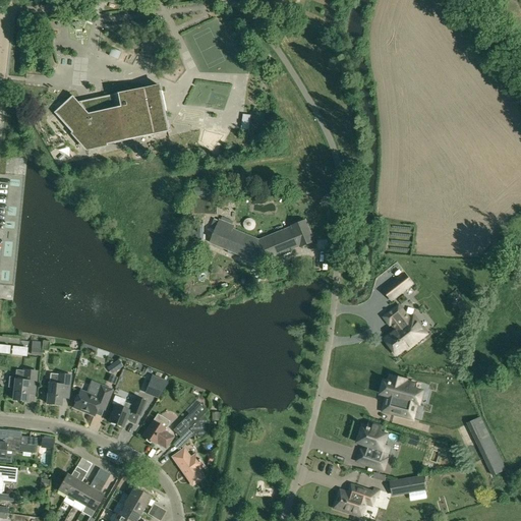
[(122,53),(113,49),(110,56),(119,60),(122,53)]
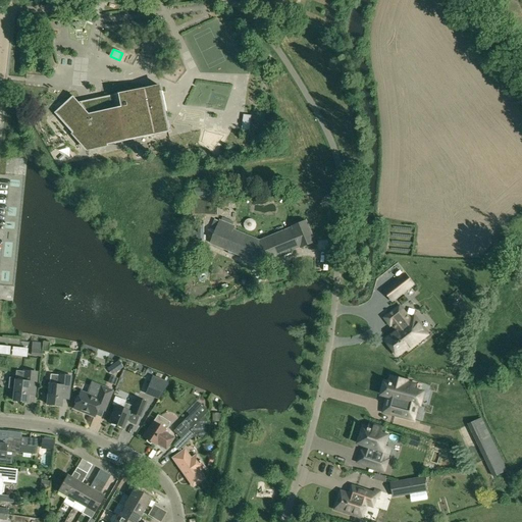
[(161,87),(154,89),(99,100),(94,101),(94,104),(95,104),(95,105),(84,107),(81,104),(80,102),(73,96),(55,113),(88,150),(170,133),(166,112),(162,92),(161,87)]
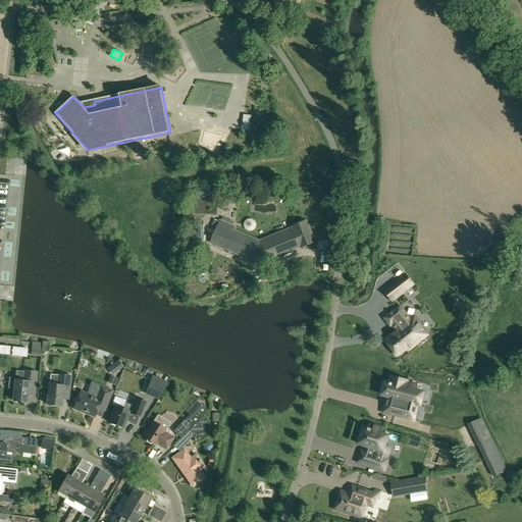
[(255,132),(256,116),(248,115),(247,131),(255,132)]
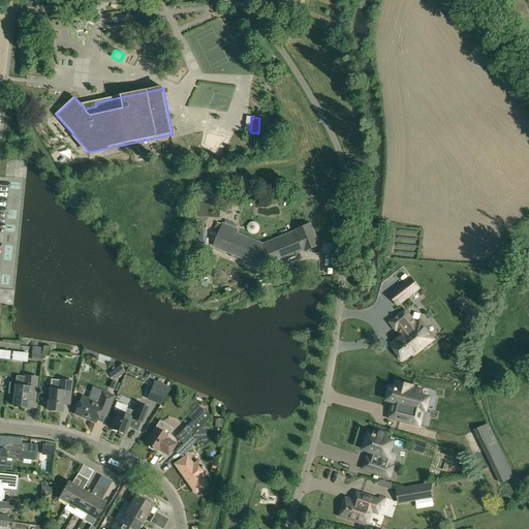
[(239,228),(222,222),(220,229),(213,246),(261,266),(304,250),(305,250),(319,245),(310,223),(297,228),(298,229),(261,243),(237,234),(239,228)]
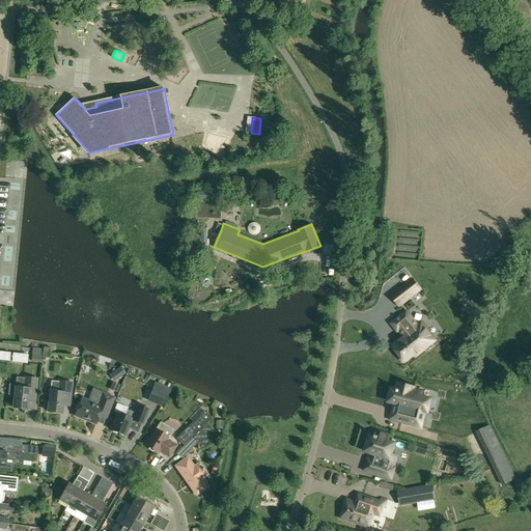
[(530,245),(530,243),(530,226),(522,235),(530,245)]
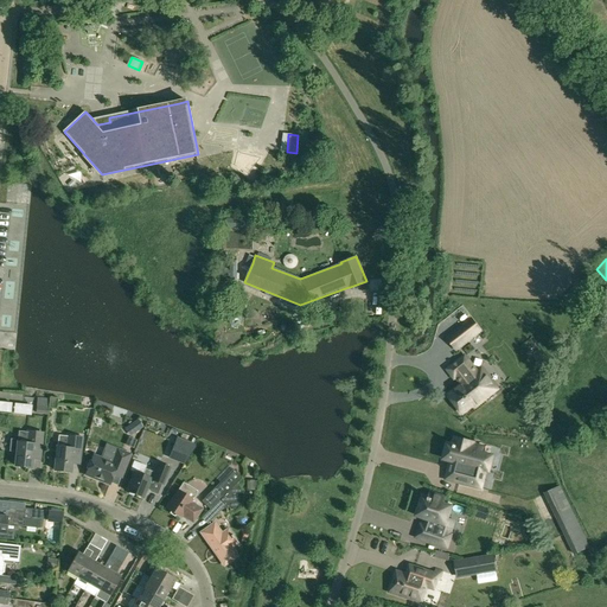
[(464,344),(480,330),(471,318),(454,331),(464,344)]
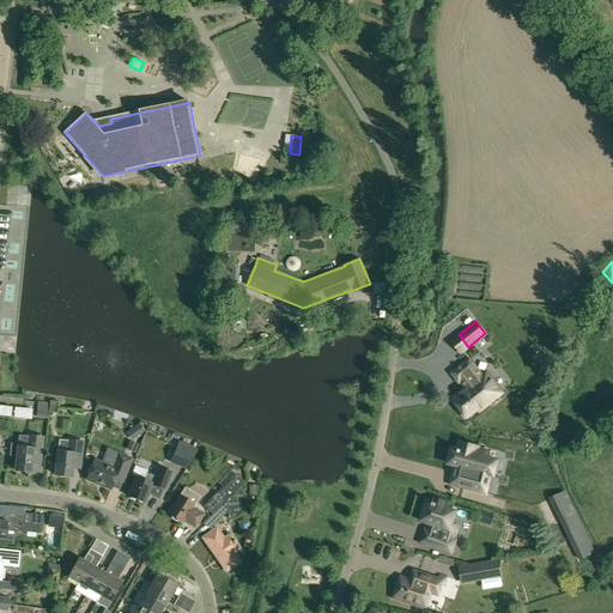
[(481,410),(493,400),(478,380),(475,381),(469,374),(477,369),(469,359),(451,374),(459,382),(460,381),(466,388),(453,399),(467,418),(479,408),(481,410)]
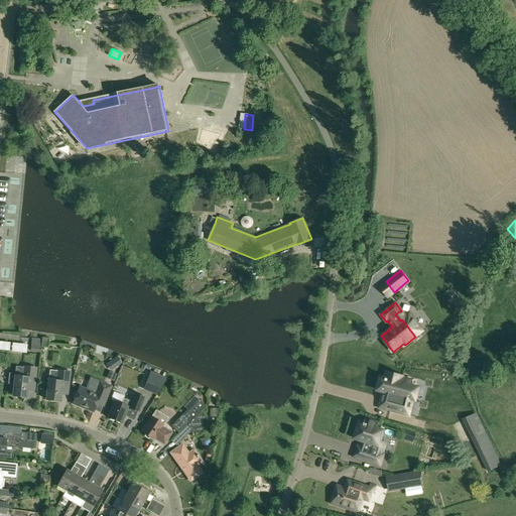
[(41,347),(41,346),(40,346),(41,339),(31,338),(30,352),(41,353),(41,347)]
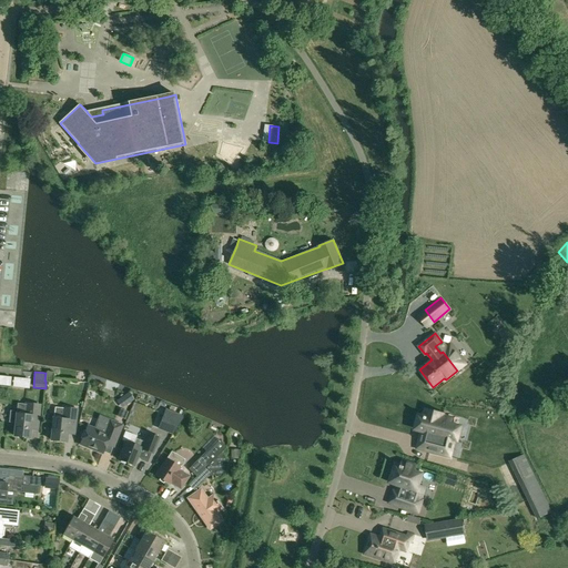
[(0,375),(0,385),(10,386),(11,377),(0,375)]
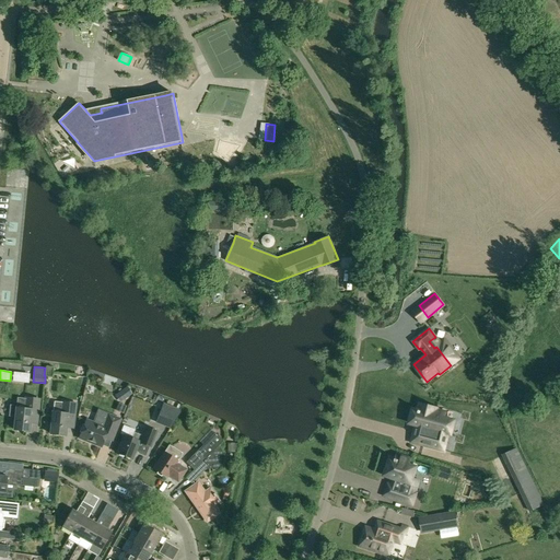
[(10,405),(9,417),(15,418),(14,430),(28,431),(30,424),(30,423),(36,424),(37,413),(39,399),(26,398),(25,409),(18,408),(18,406),(16,406),(10,405)]
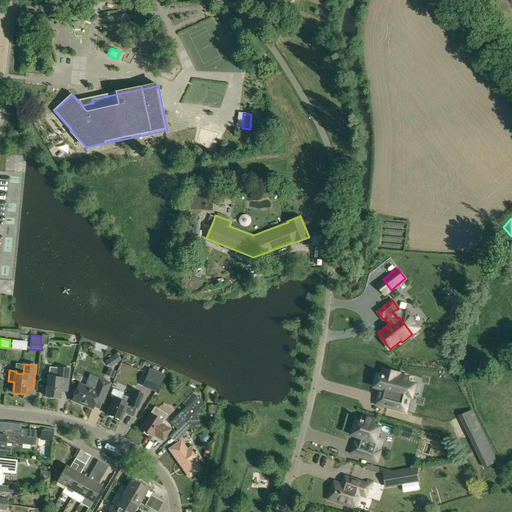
[(48,377),(46,397),(59,398),(60,392),(60,391),(67,391),(68,382),(69,369),(57,368),(49,367),(48,377)]
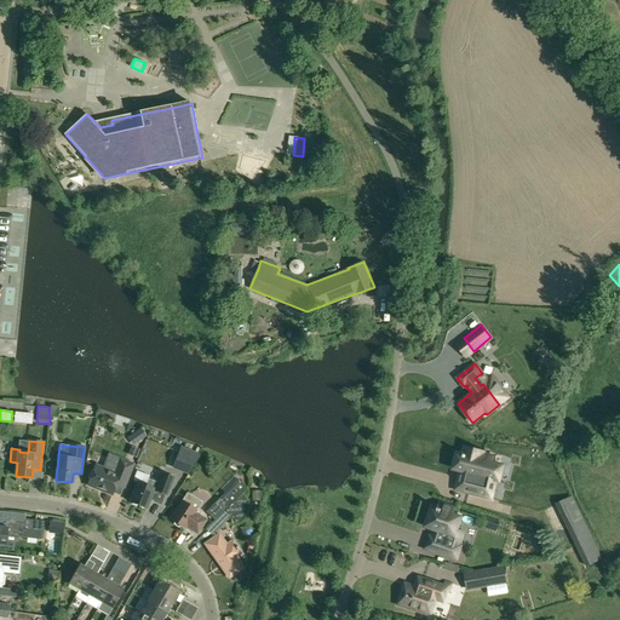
[(182,446),(173,468),(189,475),(201,454),(182,446)]
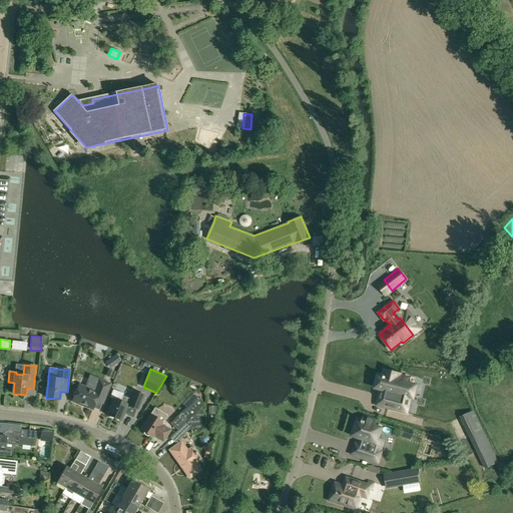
[(378,376),(375,388),(381,390),(386,391),(385,393),(391,395),(388,408),(407,413),(407,412),(405,412),(409,397),(412,398),(413,398),(404,395),(407,383),(408,378),(400,376),(400,375),(385,371),(383,377),(378,376)]
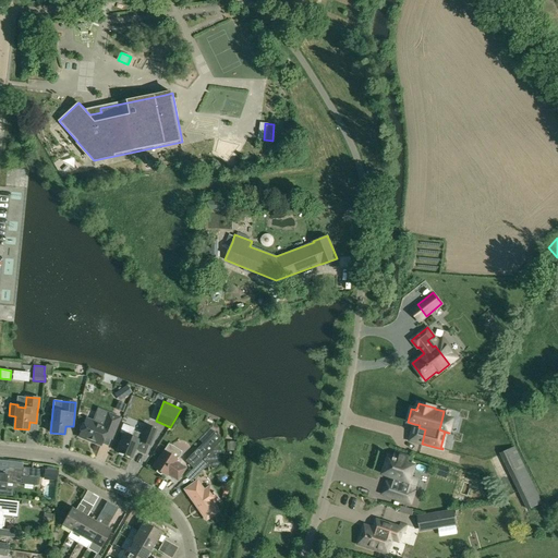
[(86,419),(79,437),(100,446),(101,444),(106,432),(113,435),(120,417),(108,413),(106,420),(95,415),(93,421),(86,419)]
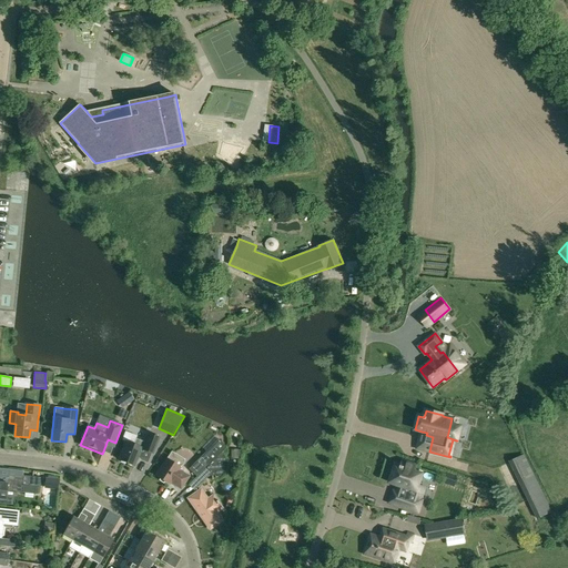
[(152,454),(159,437),(150,434),(145,443),(135,438),(133,445),(127,442),(119,459),(134,466),(141,448),(143,449),(152,454)]
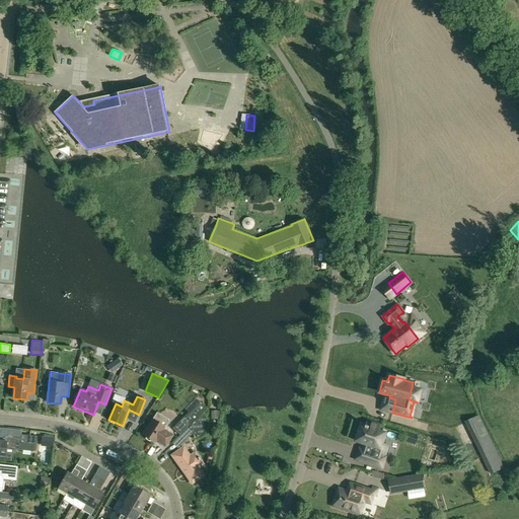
[(200,401),(186,416),(194,423),(208,409),(200,401)]
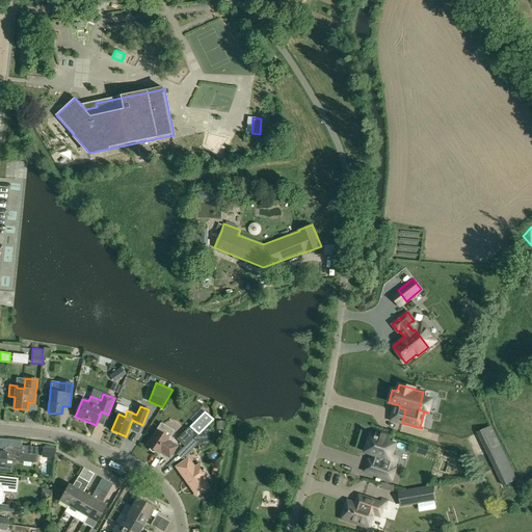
[(174,430),(161,423),(145,445),(158,453),(160,452),(169,458),(177,446),(167,440),(174,430)]
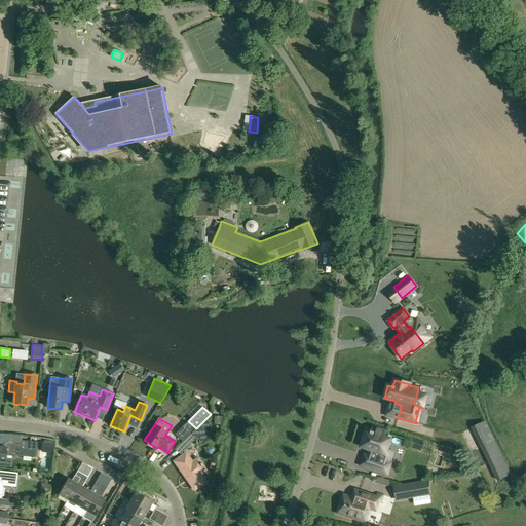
[(498,481),(512,475),(485,421),(473,427),(498,481)]
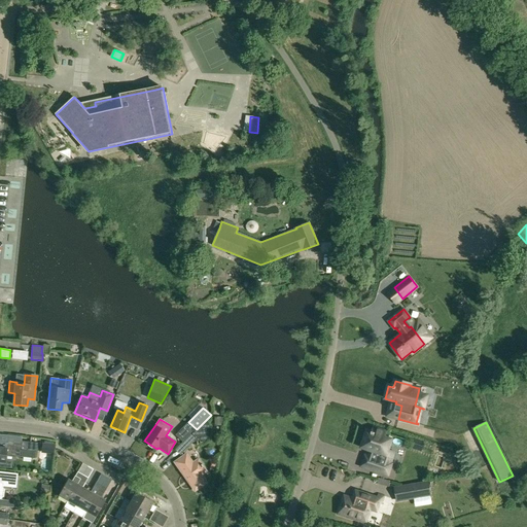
[(373,433),(366,431),(361,448),(367,450),(365,455),(364,455),(361,466),(390,476),(394,463),(393,462),(396,452),(390,450),(394,438),(386,436),(387,432),(374,428),(373,433)]
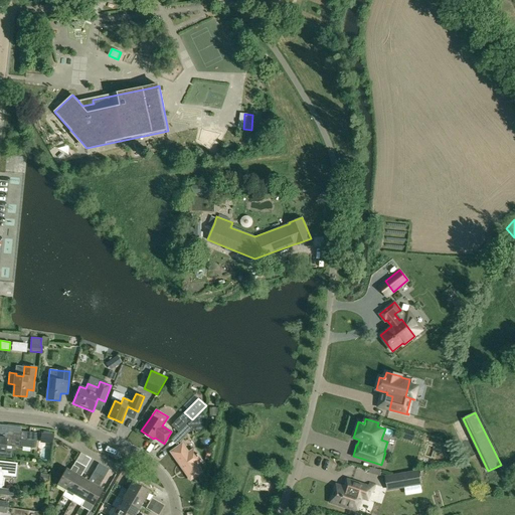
[(191,430),(186,424),(178,433),(183,438),(191,430)]
